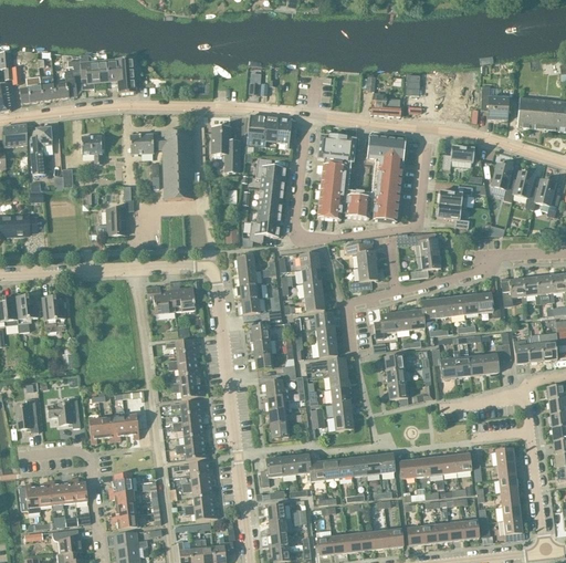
[(0,51),(0,68),(11,66),(10,50),(0,51)]
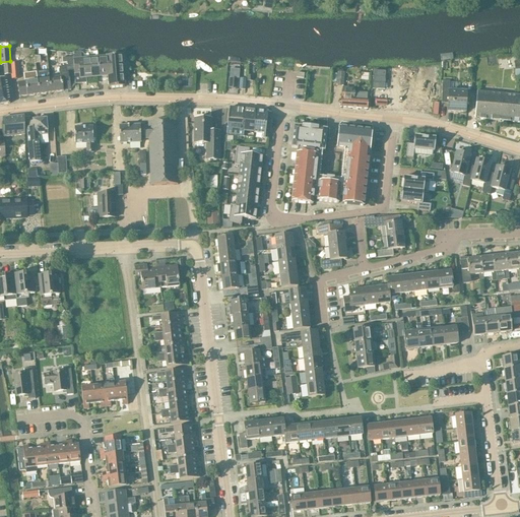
[(98,55),(99,73),(109,72),(110,84),(124,83),(121,52),(107,53),(107,54),(98,55)]
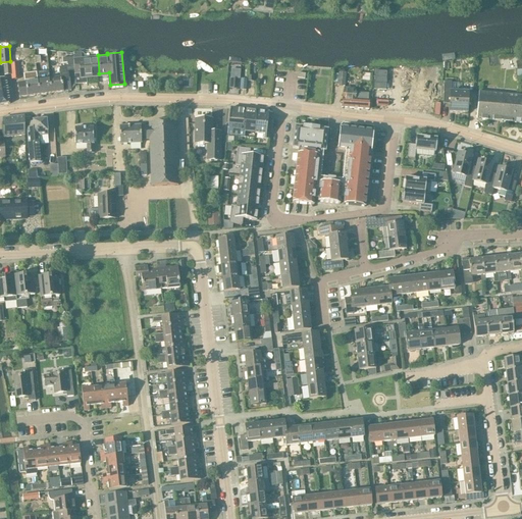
[(73,82),(76,82),(73,57),(73,54),(60,55),(61,60),(67,59),(68,63),(59,64),(59,69),(49,70),(49,76),(51,91),(63,89),(71,88),(71,86),(73,82)]
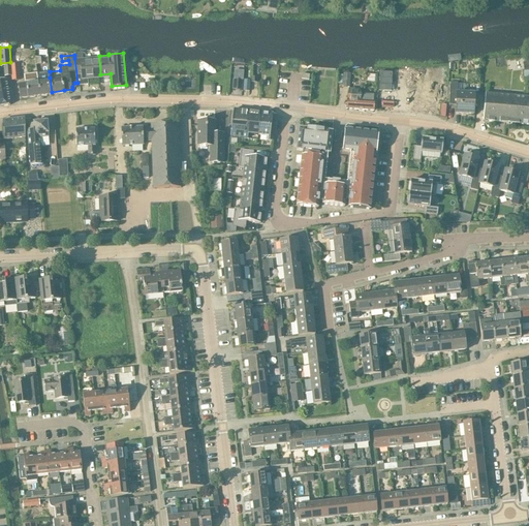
[(87,75),(100,74),(99,56),(74,58),(78,83),(88,82),(87,75)]
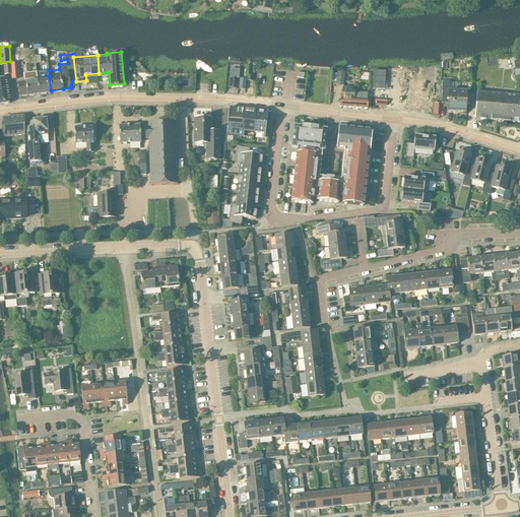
[(384,67),(374,67),(374,82),(384,82),(384,67)]
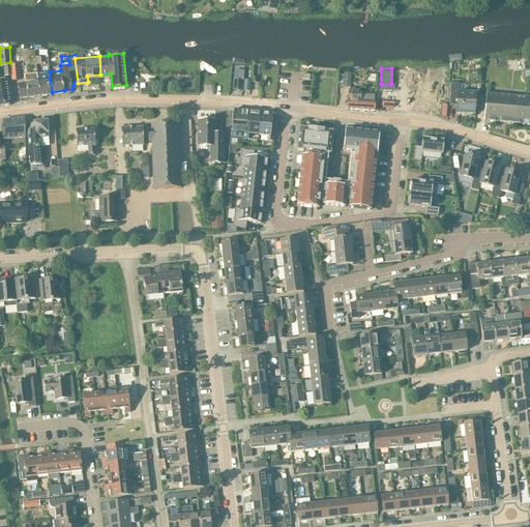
[(34,80),(18,82),(20,95),(20,96),(28,95),(28,96),(40,94),(40,93),(38,79),(38,77),(34,77),(34,80)]
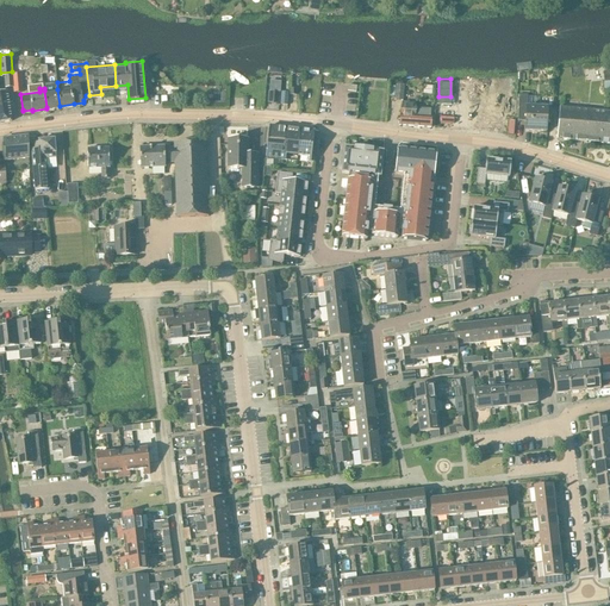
[(269,88),(268,100),(278,100),(279,89),(269,88)]
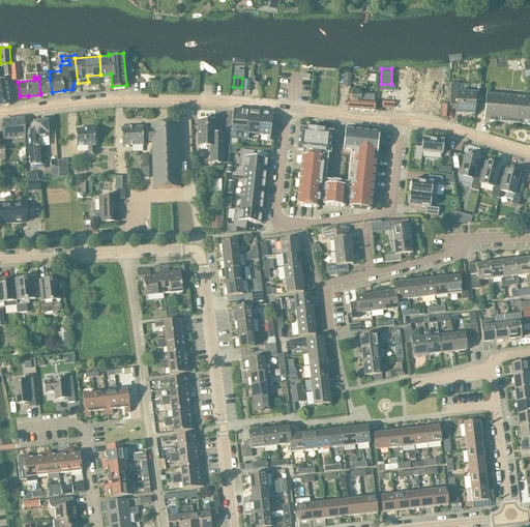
[(423,77),(409,77),(409,101),(423,101),(423,95),(438,95),(438,85),(423,85),(423,77)]
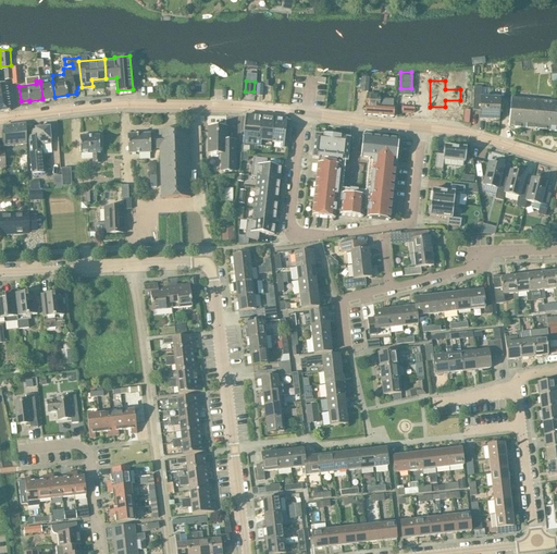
[(0,82),(0,108),(10,108),(7,82),(0,82)]
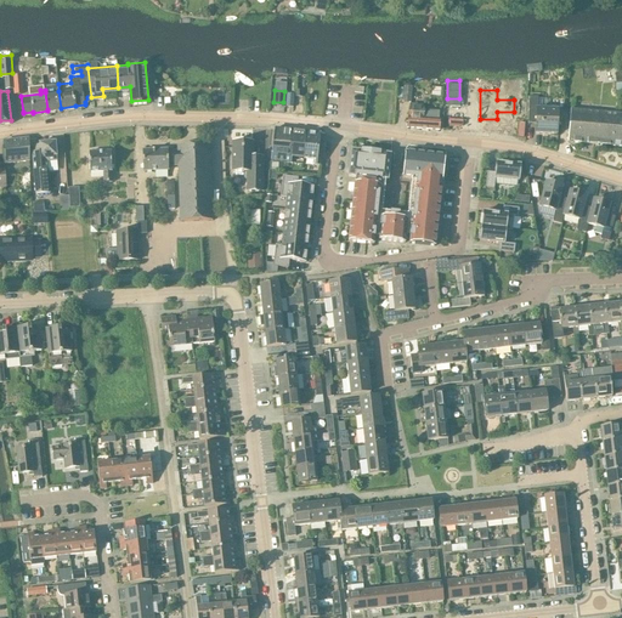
[(58,91),(45,92),(47,109),(47,111),(61,108),(58,91)]
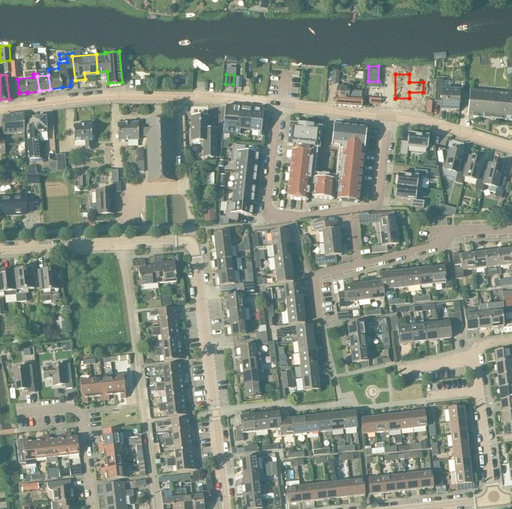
[(441,99),(441,105),(441,107),(458,108),(459,87),(442,86),(443,77),(436,76),(435,99),(441,99)]
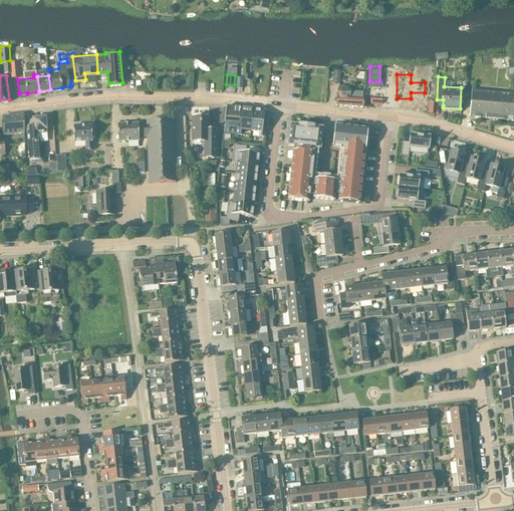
[(350,84),(337,83),(336,102),(362,104),(363,96),(362,96),(362,89),(350,88),(350,84)]
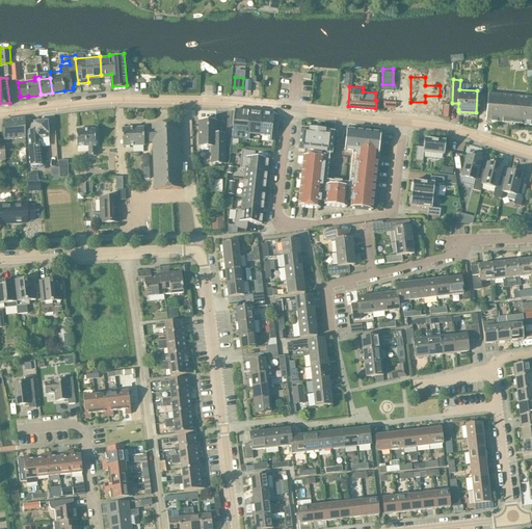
[(509,121),(512,94),(488,91),(486,118),(509,121)]
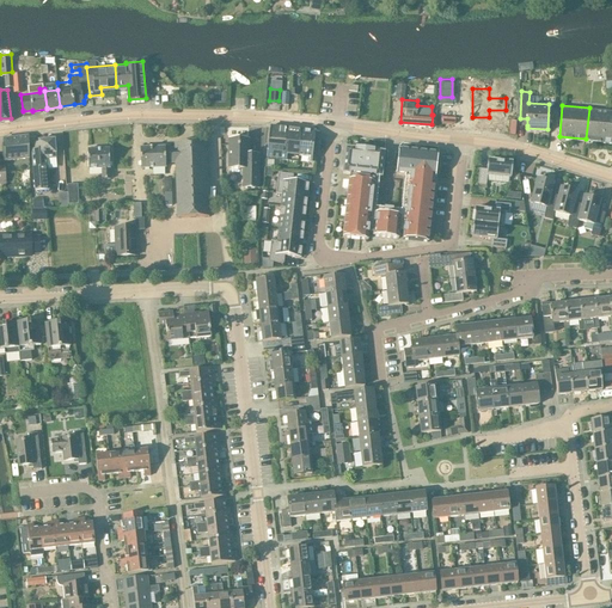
[(611,109),(589,108),(586,139),(611,140),(611,109)]
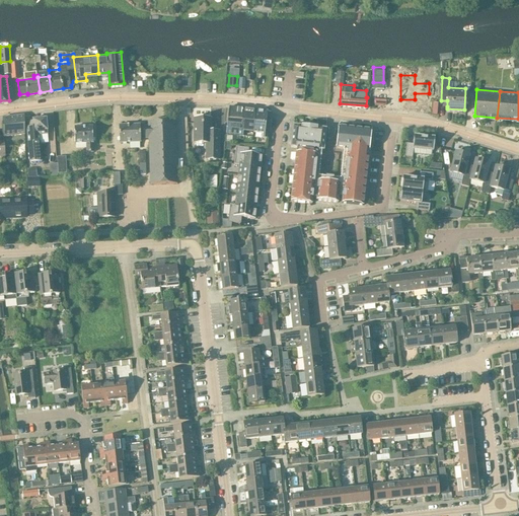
[(243,106),(229,104),(227,119),(242,121),(243,106)]
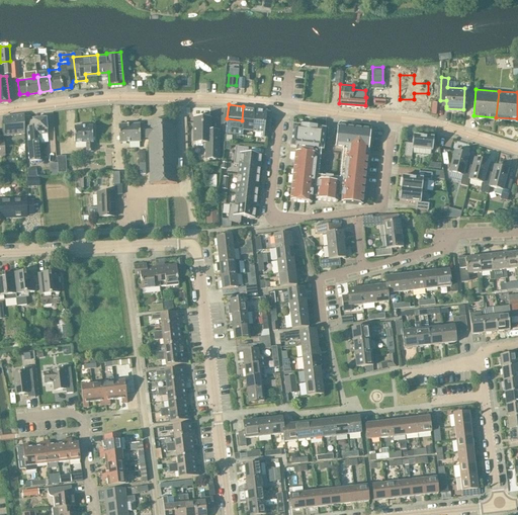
[(253,120),(254,107),(243,106),(242,120),(241,129),(243,129),(252,130),(253,120)]
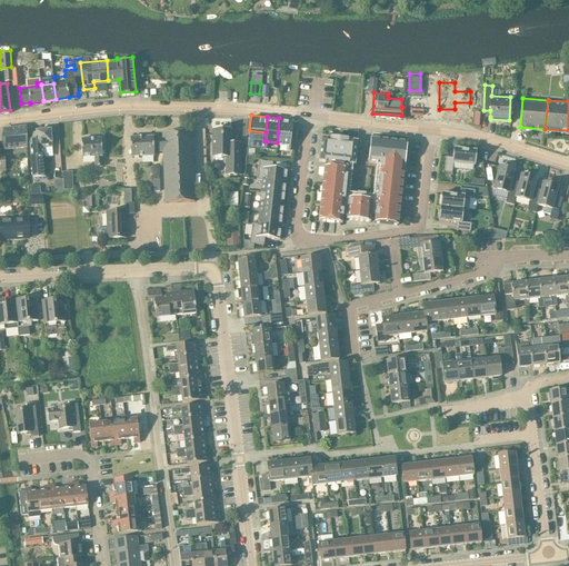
[(296,120),(279,118),(278,132),(277,142),(288,144),(287,149),(289,149),(289,148),(293,148),(296,120)]
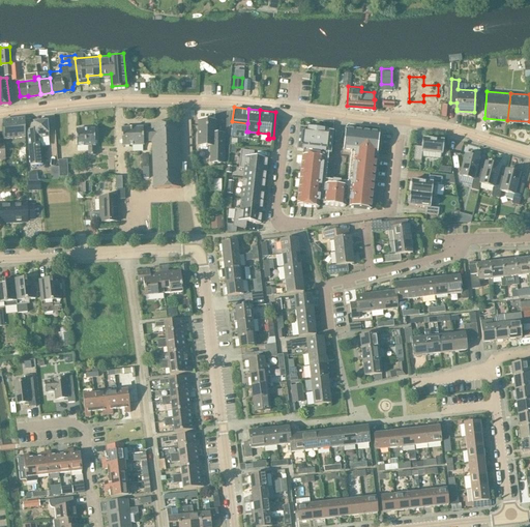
[(24,115),(2,117),(4,138),(22,136),(25,135),(27,135),(24,115)]
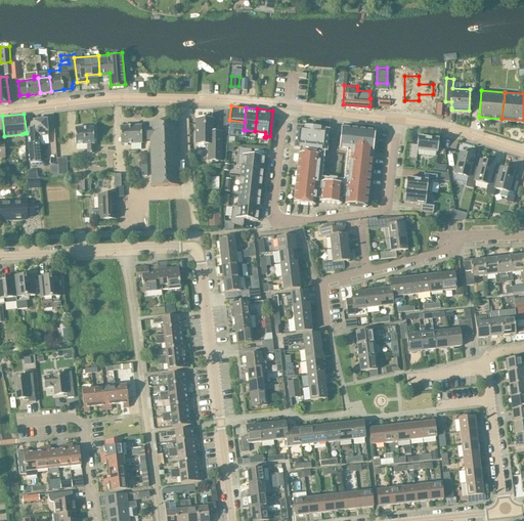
[(39,134),(47,133),(46,117),(32,118),(33,120),(26,121),(30,161),(42,160),(39,134)]
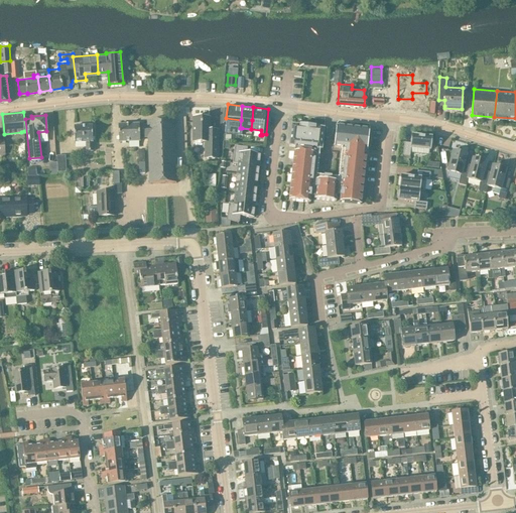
[(194,115),(192,139),(206,139),(205,144),(209,144),(208,156),(218,156),(218,128),(210,128),(210,116),(194,115)]
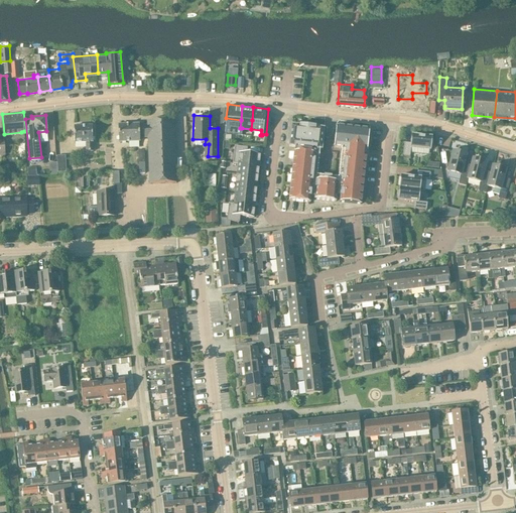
[(149,181),(176,180),(173,117),(147,118),(147,122),(139,122),(139,121),(118,122),(118,140),(140,139),(140,135),(147,135),(149,181)]
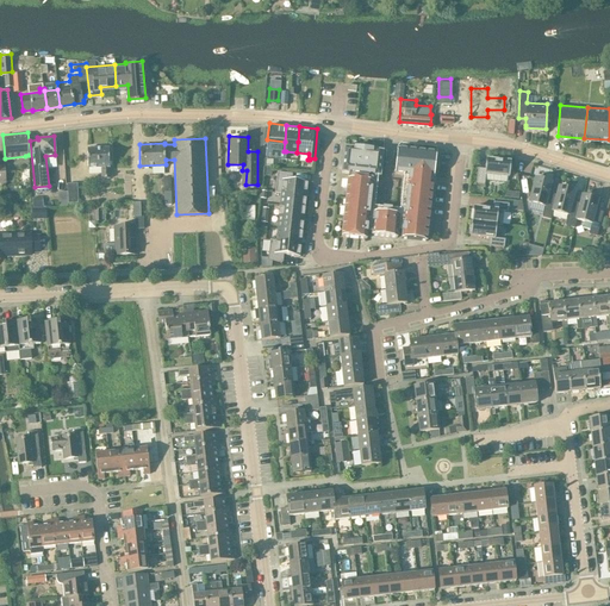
[(267,139),(265,155),(285,156),(286,151),(284,151),(285,142),(267,139)]
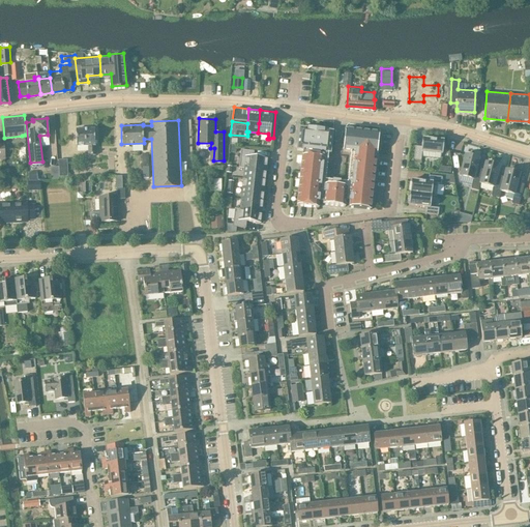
[(94,126),(83,126),(82,125),(79,125),(78,126),(76,126),(76,144),(88,144),(88,152),(95,152),(94,126)]
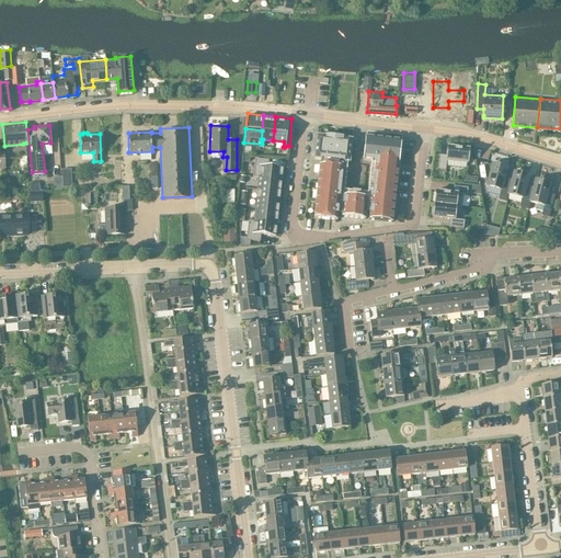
[(315,215),(338,217),(343,164),(342,164),(343,159),(350,160),(352,137),(343,136),(343,135),(325,134),(317,133),(315,156),(321,157),(320,162),(315,215)]
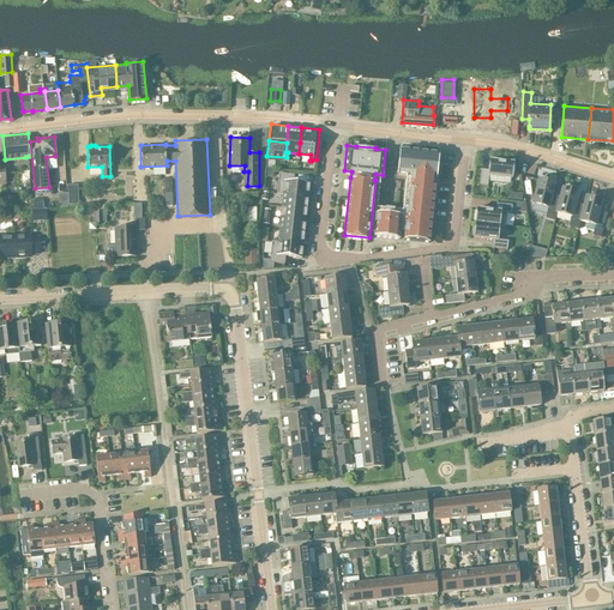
[(401,146),(397,171),(411,174),(404,237),(429,240),(439,151),(401,146)]
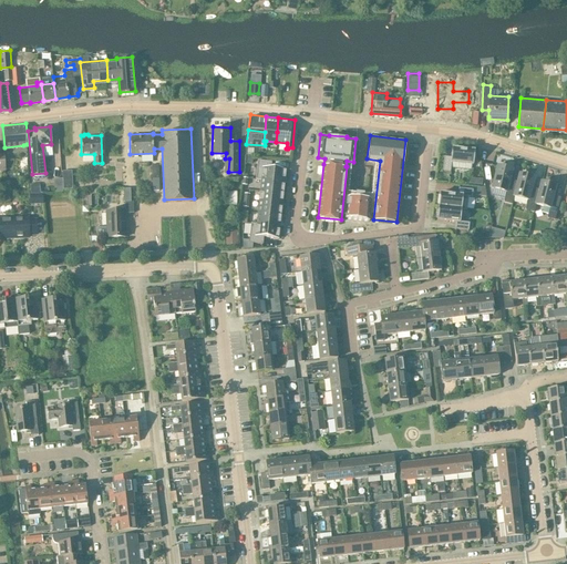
[(442,167),(450,168),(451,160),(473,162),(475,149),(452,145),(451,155),(444,154),(442,167)]
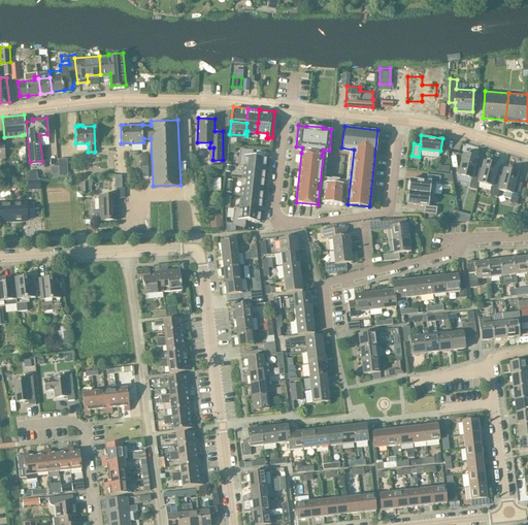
[(238,164),(243,164),(265,167),(266,156),(253,154),(253,148),(240,146),(238,164)]
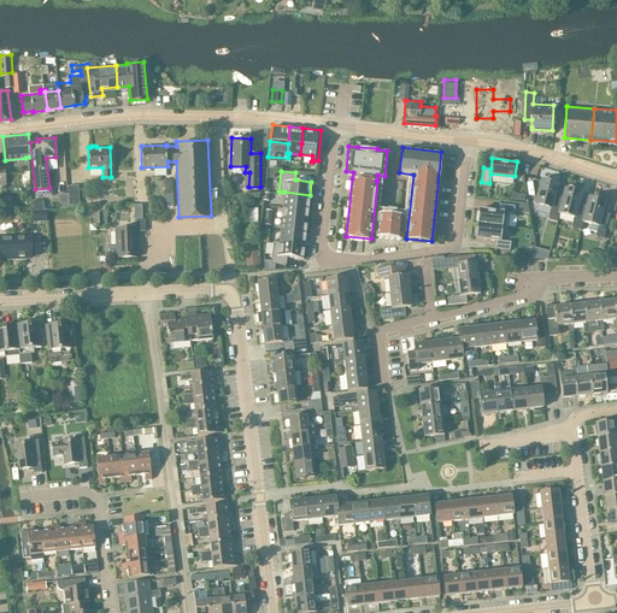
[(557,219),(559,211),(559,210),(562,199),(553,196),(558,182),(541,177),(535,201),(551,206),(548,217),(557,219)]
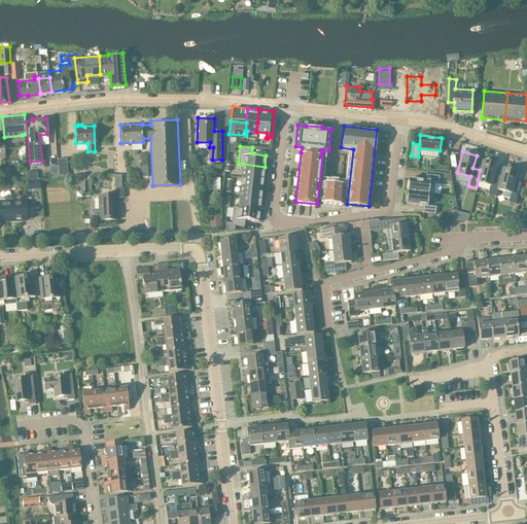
[(67,172),(67,155),(59,156),(59,173),(67,172)]
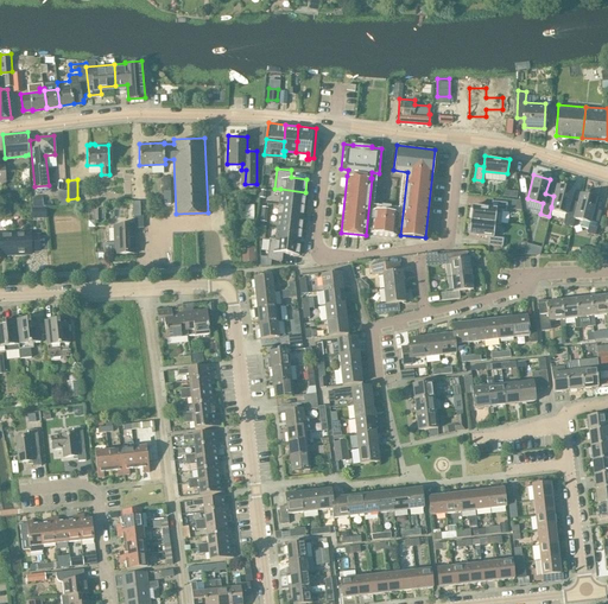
[(551,207),(551,208),(567,211),(563,222),(572,224),(575,215),(577,204),(569,202),(572,188),(557,183),(553,196),(551,207)]
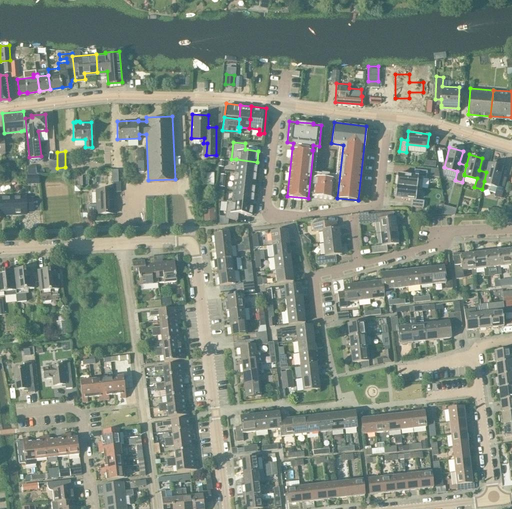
[(236,159),(235,169),(256,172),(257,162),(236,159)]
